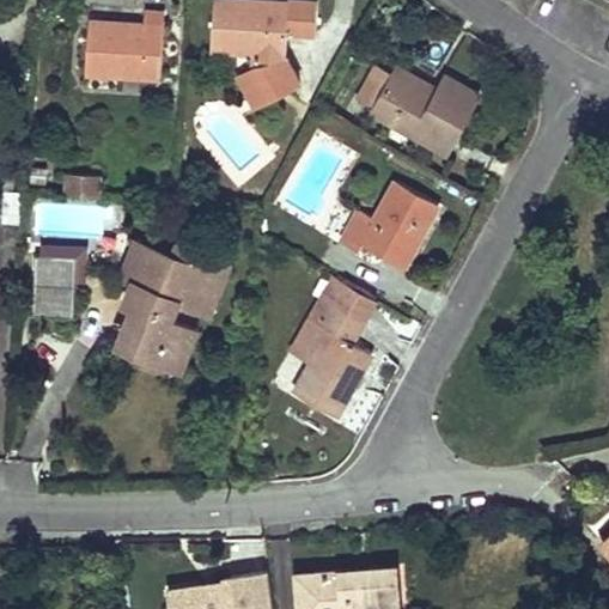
[(251,67),(270,102),(298,86),(282,60),(285,35),(314,36),(315,4),(267,0),(267,6),(242,5),(242,1),(229,0),(211,0),(208,52),(245,55),(250,64),(251,67)]
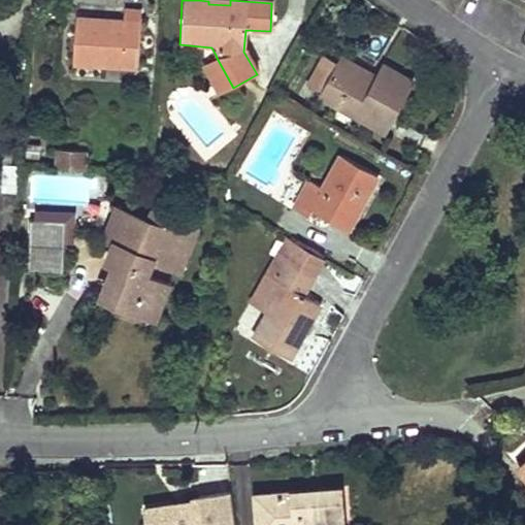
[(101,26),(101,23),(74,21),(71,66),(136,71),(140,12),(123,11),(123,24),(123,27),(101,26)]
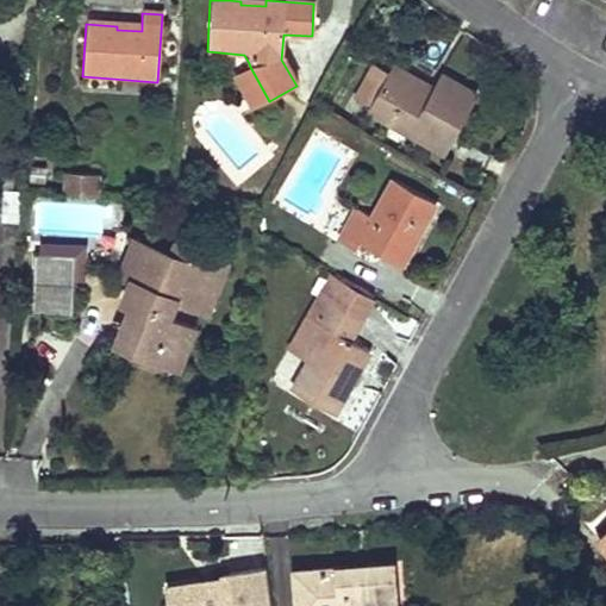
[(430,95),(389,73),(388,74),(372,64),(353,98),(370,107),(367,112),(442,155),(475,95),(441,76),(433,89),(430,95)]
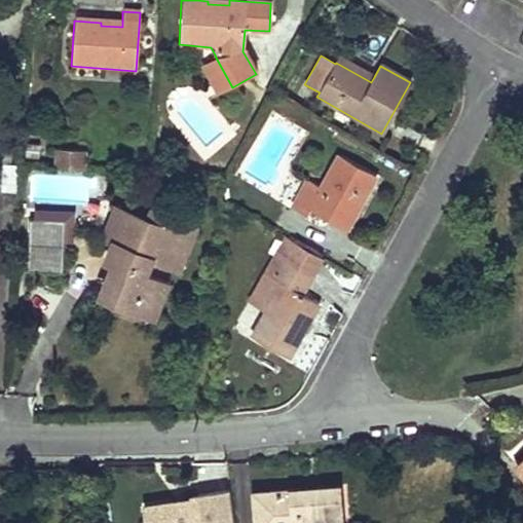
[(218,95),(232,87),(216,58),(201,65),(218,95)]
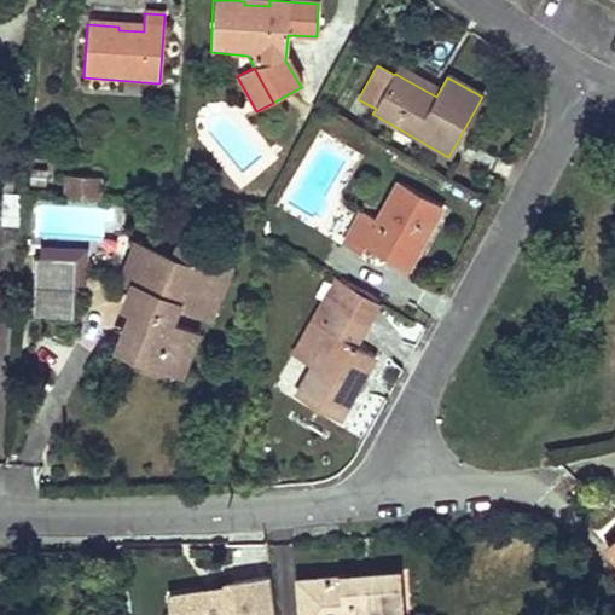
[(399,68),(395,74),(436,97),(440,91),(399,68)]
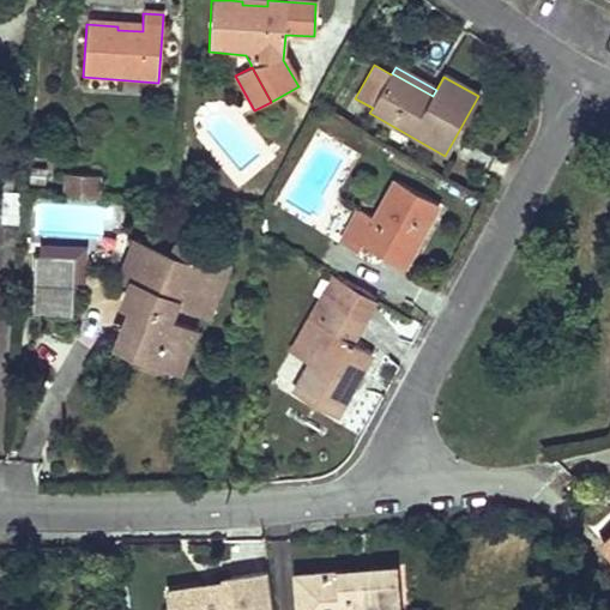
[(44,170),(29,170),(28,186),(43,187),(44,170)]
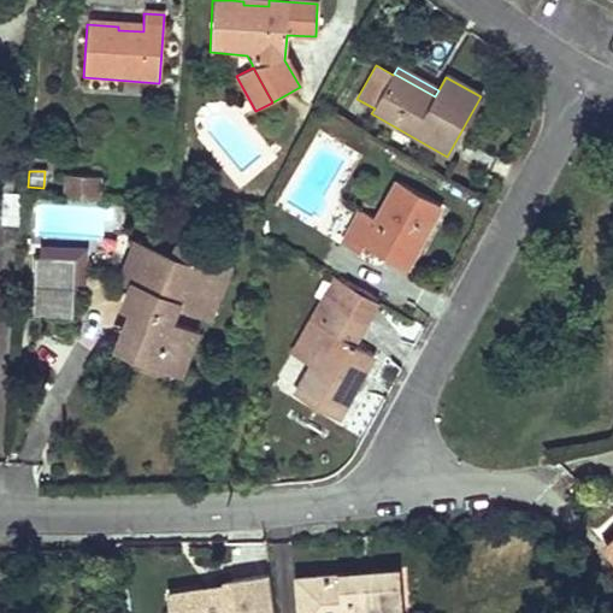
[(96,200),(98,178),(63,176),(62,199),(96,200)]
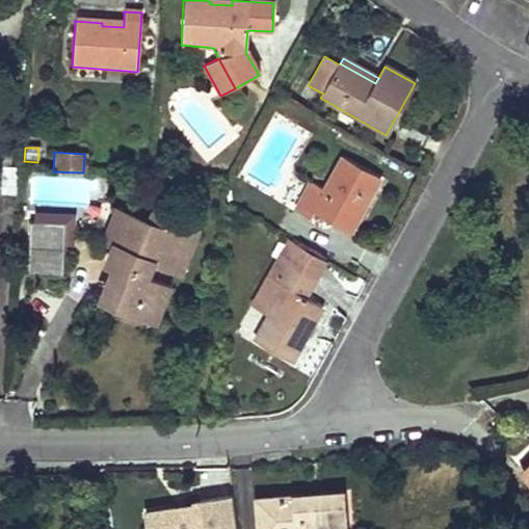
[(378,179),(341,159),(323,191),(310,184),(295,212),(310,219),(313,213),(349,233),(378,179)]
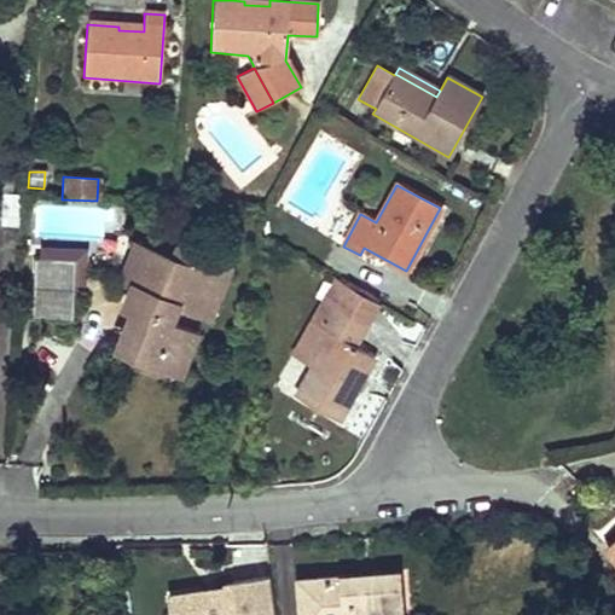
[(137,274),(131,288),(122,309),(131,313),(117,347),(179,372),(193,336),(168,325),(175,307),(208,320),(228,271),(178,250),(173,262),(135,247),(126,271),(137,274)]
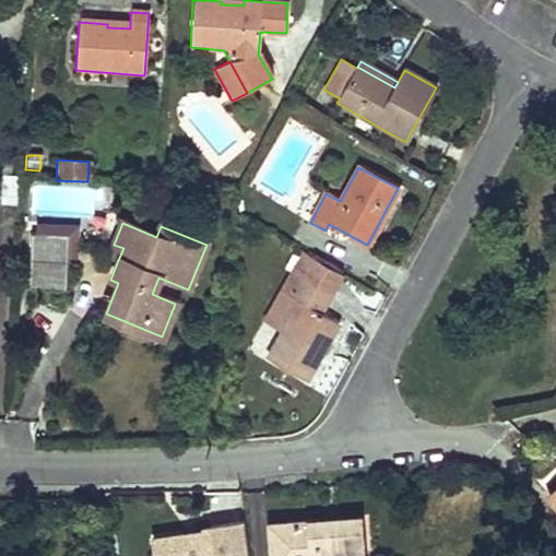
[(35,227),(35,235),(42,236),(40,248),(67,249),(67,259),(74,260),(77,228),(35,227)]
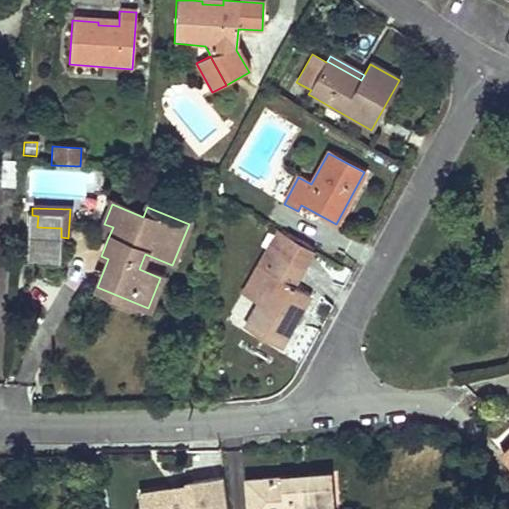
[(38,216),(32,215),(28,215),(26,264),(60,265),(61,237),(61,228),(37,227),(38,216)]
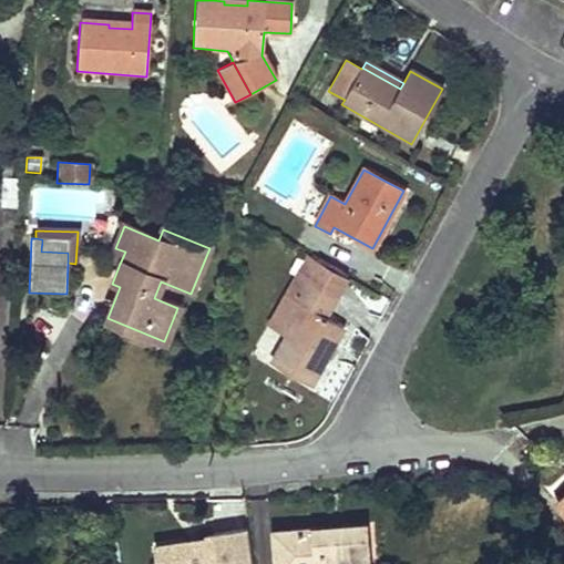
[(110,260),(120,264),(125,252),(115,248),(110,260)]
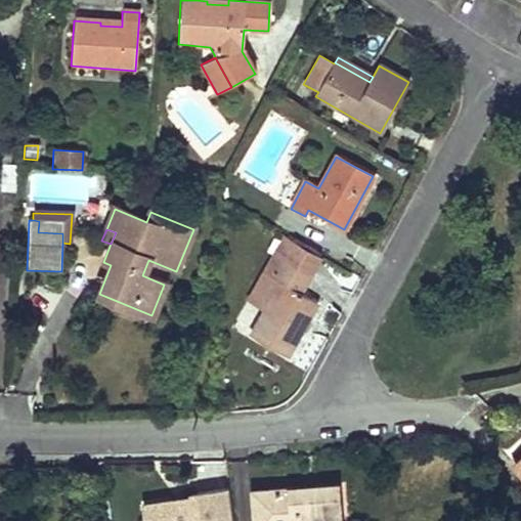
[(247,304),(263,313),(280,284),(272,279),(283,262),(309,276),(319,258),(285,239),(247,304)]
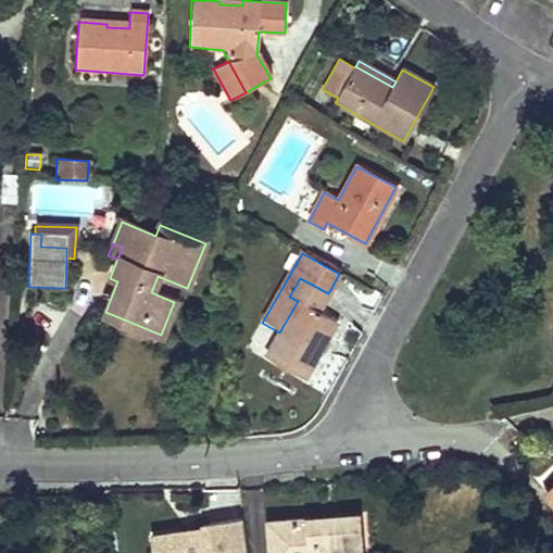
[(298,301),(279,332),(265,359),(303,380),(336,323),(317,313),(328,293),(300,278),(289,297),(298,301)]
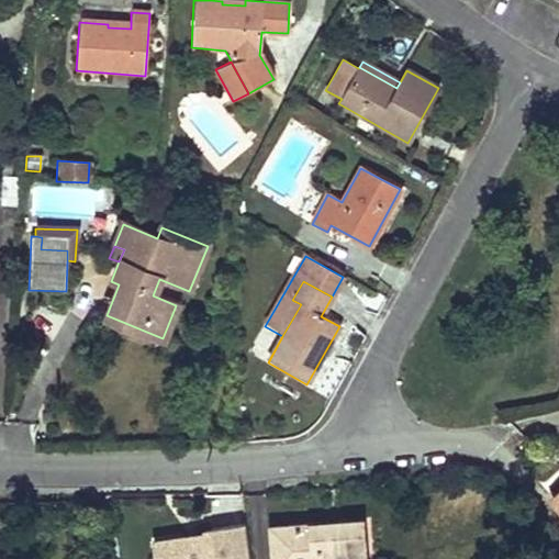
[(328,528),(327,523),(269,528),(272,558),(355,558),(355,546),(366,545),(364,520),(335,522),(335,528),(328,528)]
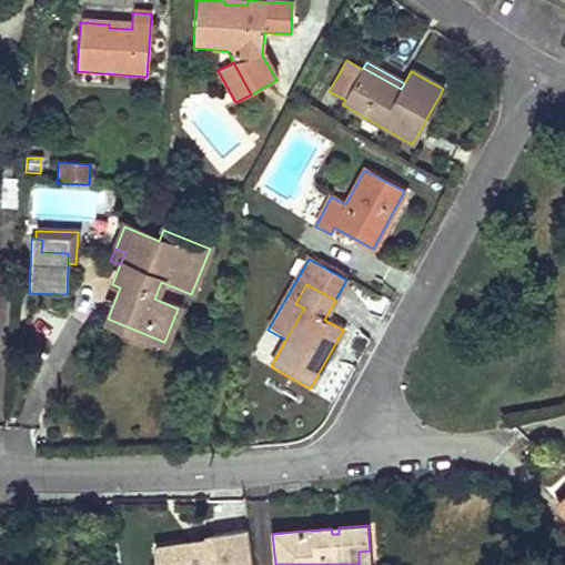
[(185,552),(184,546),(154,552),(157,564),(253,564),(248,533),(207,540),(207,543),(195,544),(197,550),(185,552)]
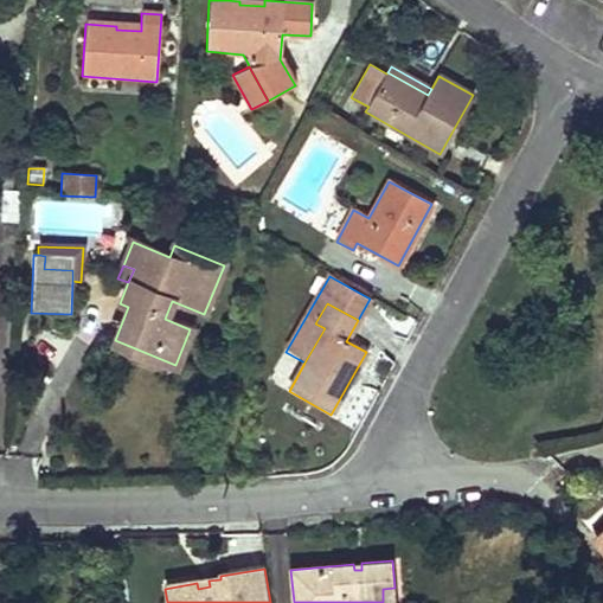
[(396,602),(395,588),(383,589),(383,602),(396,602)]
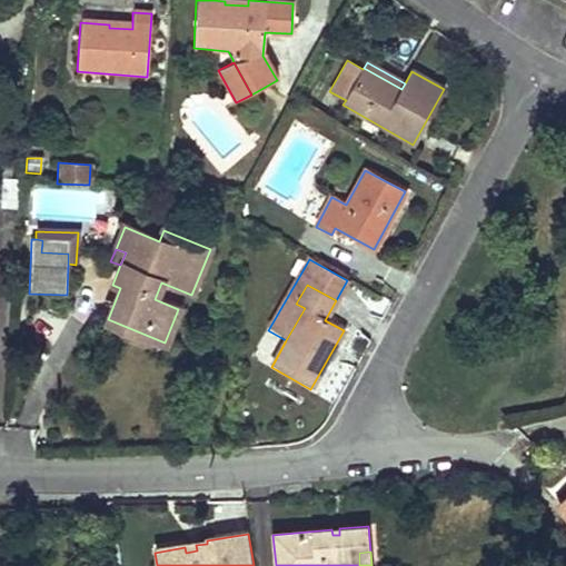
All buildings are outlined.
